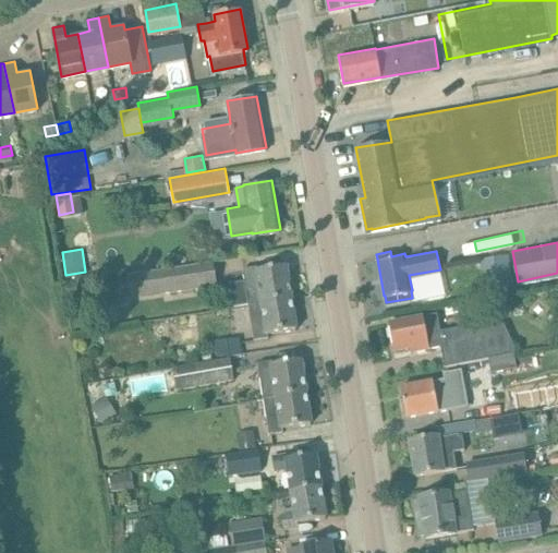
[(512,281),(508,256),(482,261),(486,287),(512,281)]
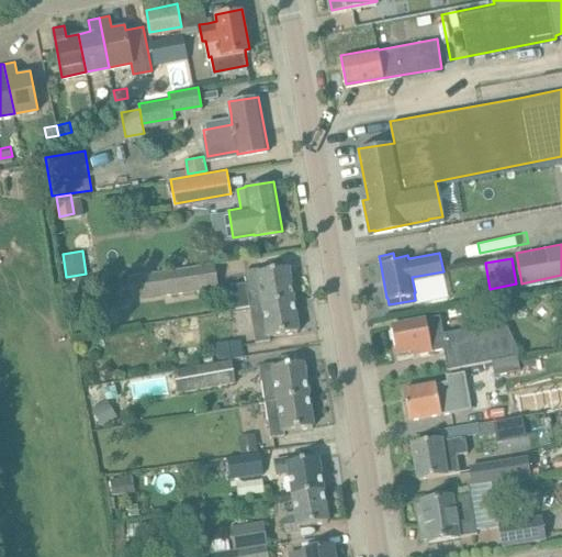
[(128,275),(132,297),(217,283),(213,262),(128,275)]
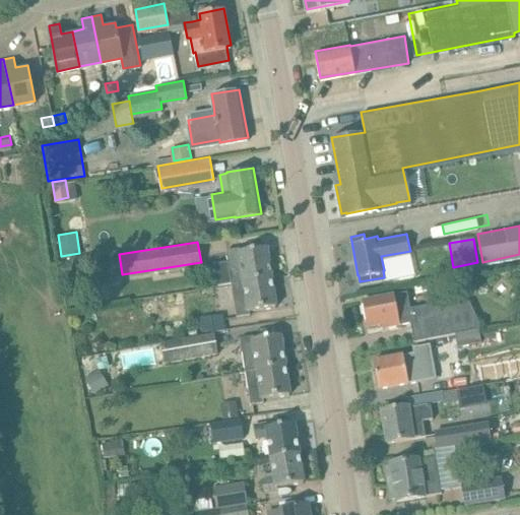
[(226,247),(232,281),(271,274),(266,245),(240,249),(240,245),(226,247)]
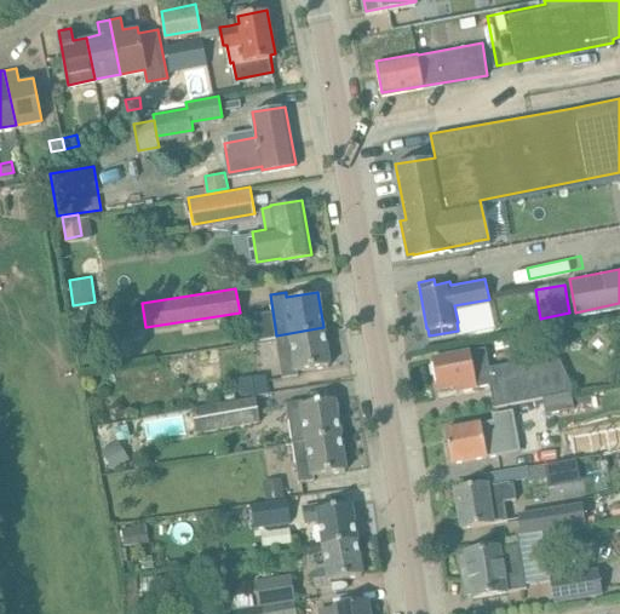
[(328,363),(323,327),(276,336),(282,374),(298,372),(298,368),(328,363)]
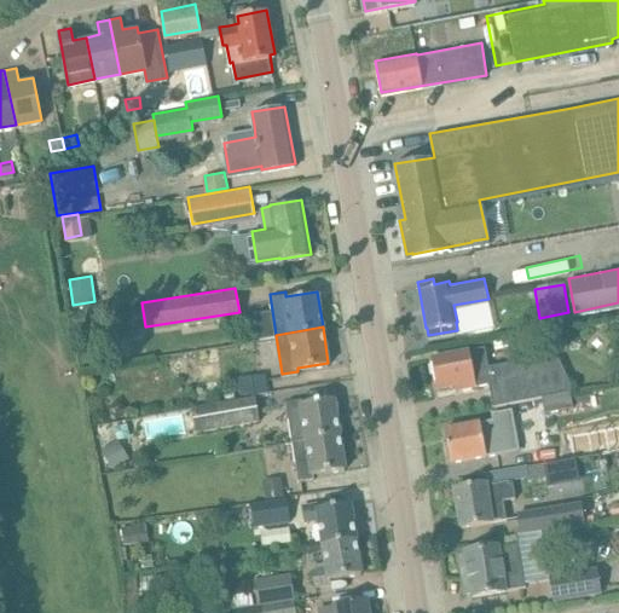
[(115,335),(119,354),(133,352),(129,333),(115,335)]
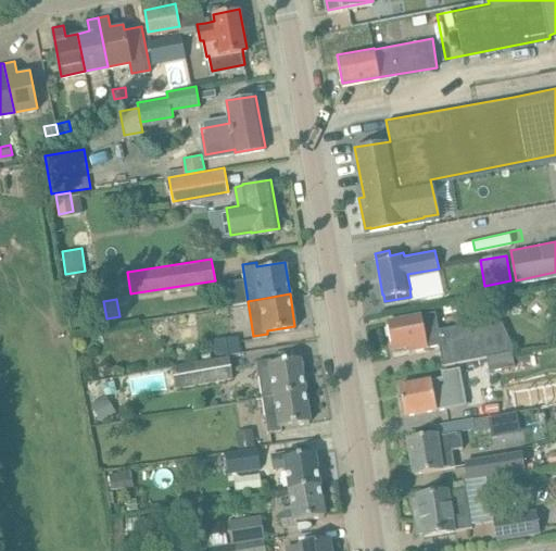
[(502,321),(463,328),(462,323),(439,327),(436,310),(387,320),(392,348),(408,345),(409,349),(444,342),(449,361),(513,348),(512,340),(502,321)]
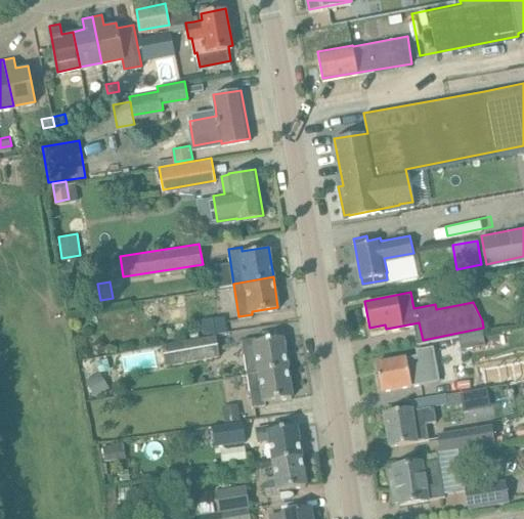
[(204,333),(226,330),(224,315),(202,318),(204,333)]
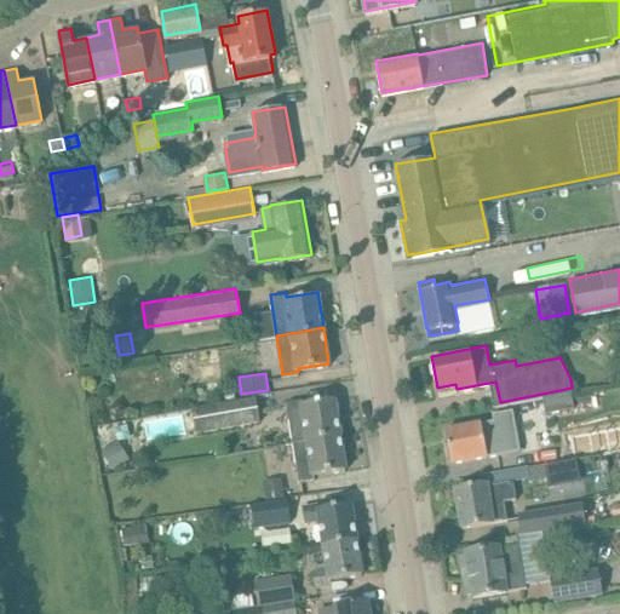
[(259,419),(254,395),(235,397),(225,399),(193,405),(196,429),(259,419)]
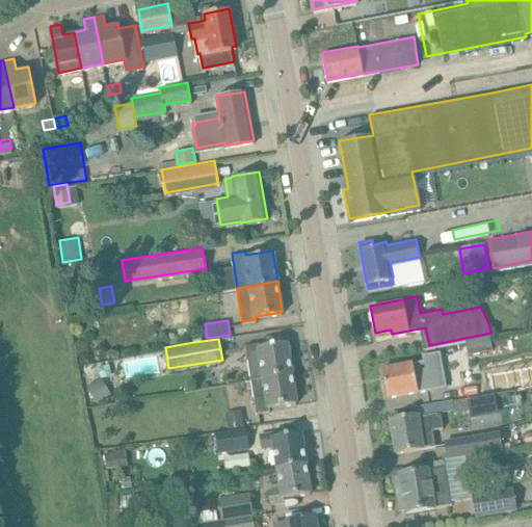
[(245,343),(250,377),(291,371),(287,340),(260,344),(259,341),(245,343)]
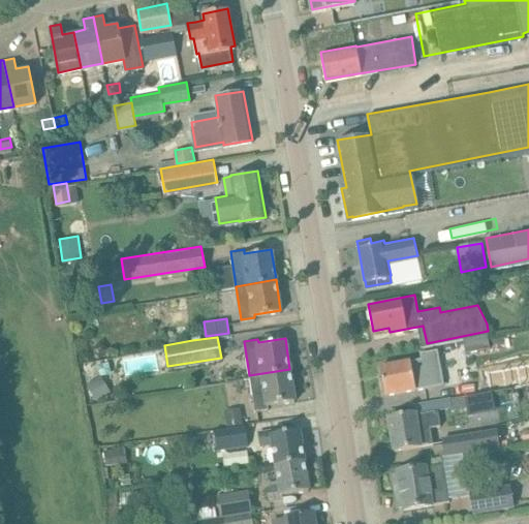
[(412,372),(446,366),(461,363),(458,347),(443,350),(442,344),(422,348),(423,357),(379,364),(384,393),(415,387),(412,372)]
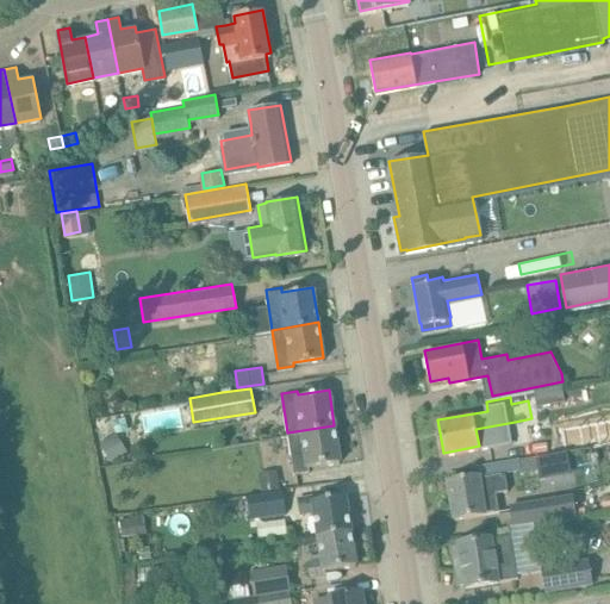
[(609,415),(562,423),(567,448),(609,440),(609,415)]
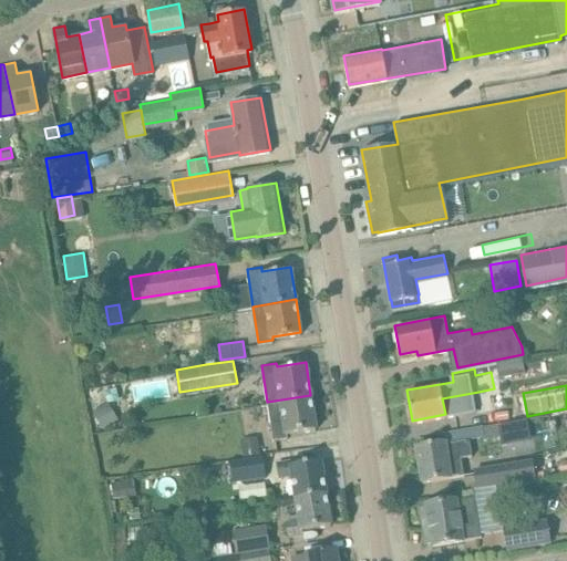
[(288,436),(287,432),(316,427),(310,395),(267,402),(272,438),(288,436)]
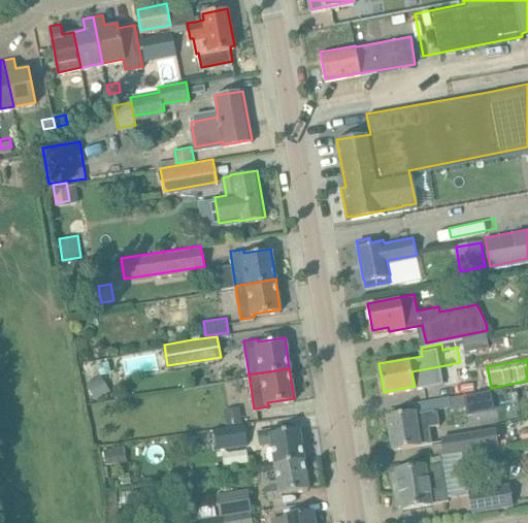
[(99,378),(90,383),(97,395),(106,391),(99,378)]
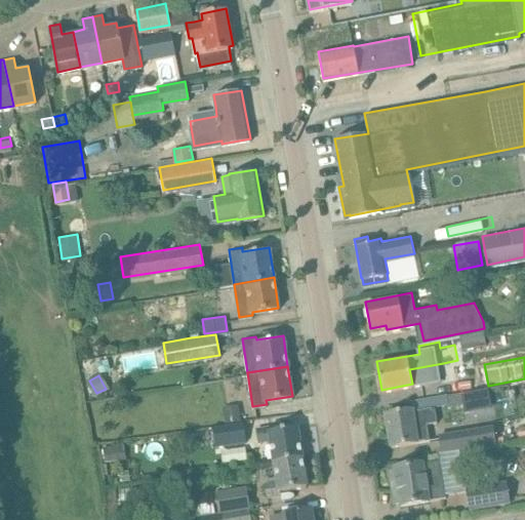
[(446,395),(448,405),(463,403),(461,392),(446,395)]
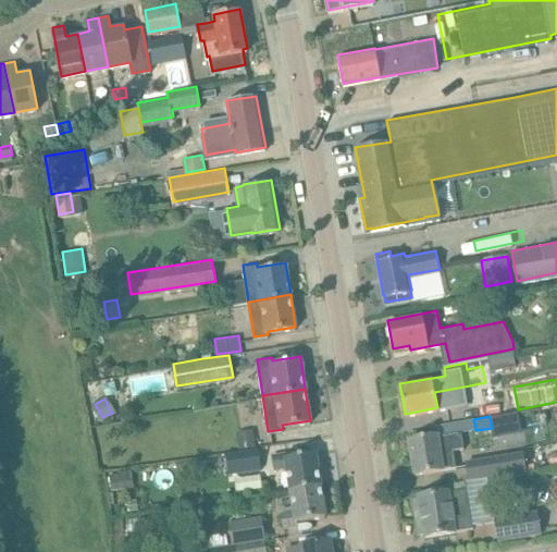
[(440,432),(469,425),(468,417),(437,424),(440,432)]
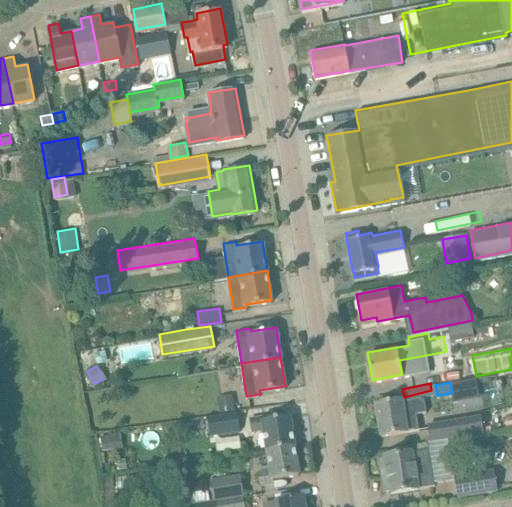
[(426,410),(424,394),(402,398),(402,397),(376,402),(381,433),(419,427),(416,411),(426,410)]
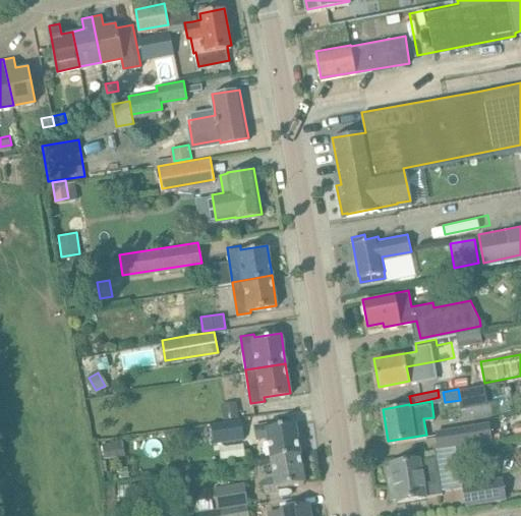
[(224,417),(238,414),(236,404),(222,406),(224,417)]
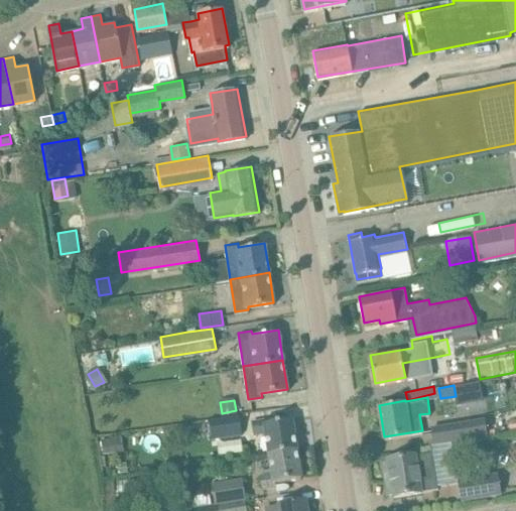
[(209,417),(211,430),(241,425),(238,412),(209,417)]
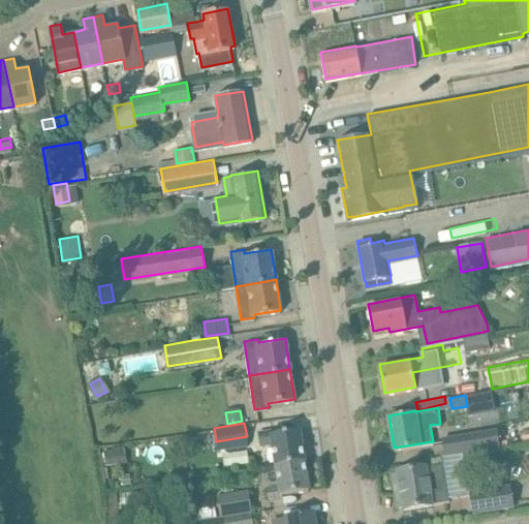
[(273,440),(276,462),(304,458),(299,428),(272,432),(272,428),(258,430),(260,442),(273,440)]
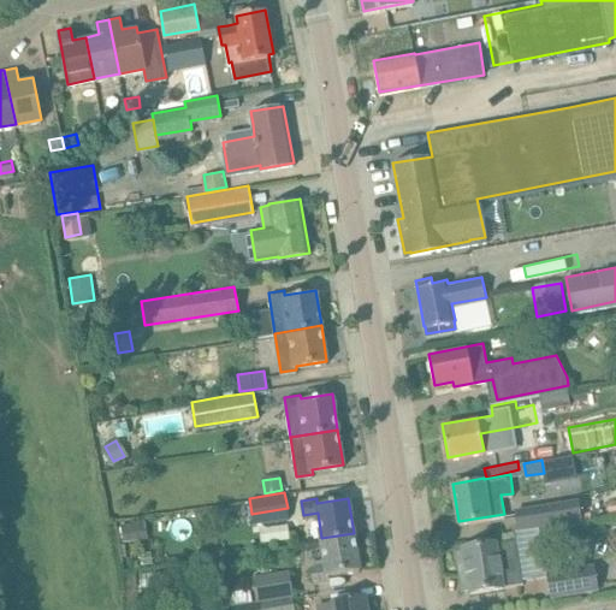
[(578,498),(515,508),(519,527),(580,517),(578,498)]
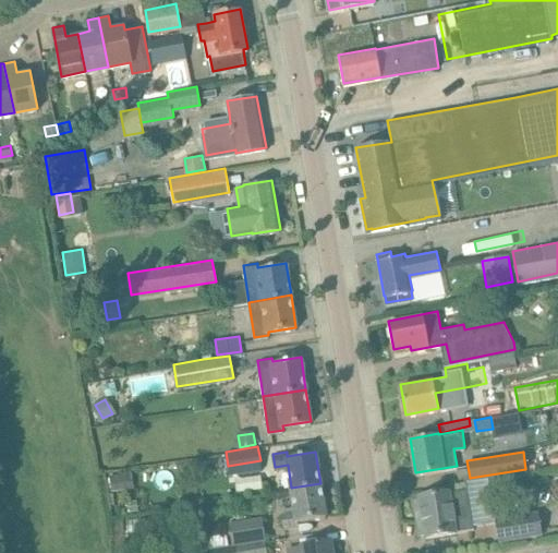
[(325,515),(320,483),(291,488),(294,511),(281,513),(283,526),(298,524),(298,519),(325,515)]
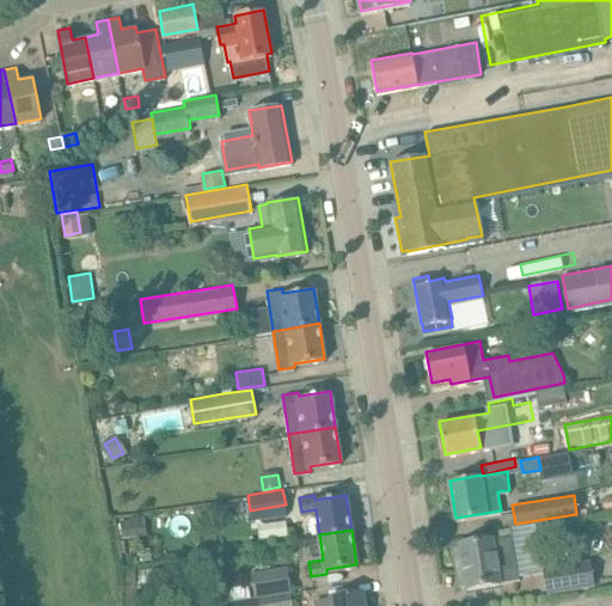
[(463,561),(467,587),(520,577),(513,534),(460,543),(460,546),(454,546),(457,562),(463,561)]
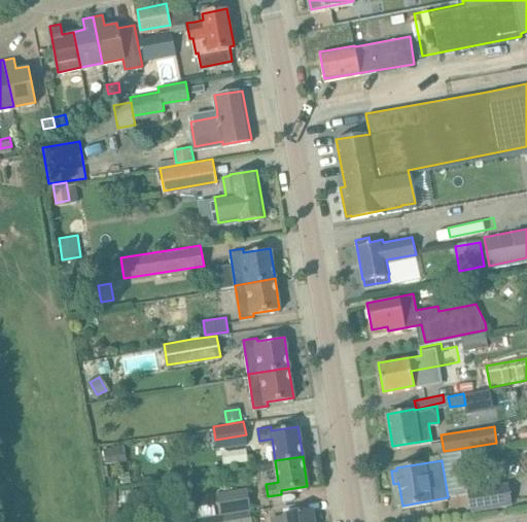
[(467,488),(470,507),(511,500),(507,481),(467,488)]
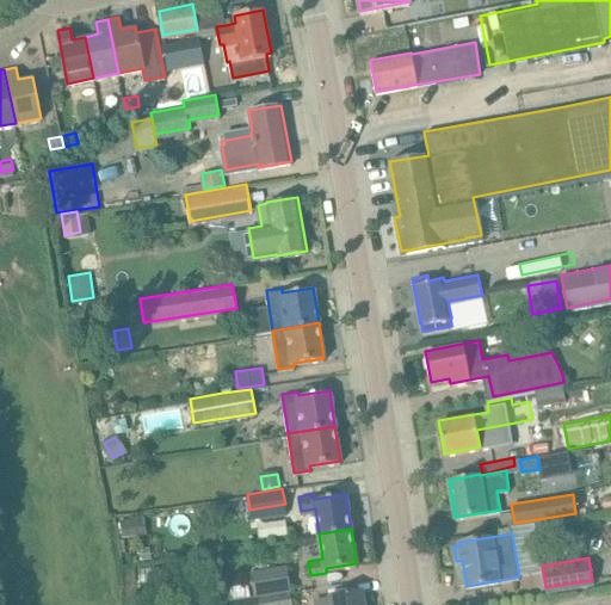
[(285,563),(250,568),(253,593),(263,592),(285,588),(289,587),(285,563)]
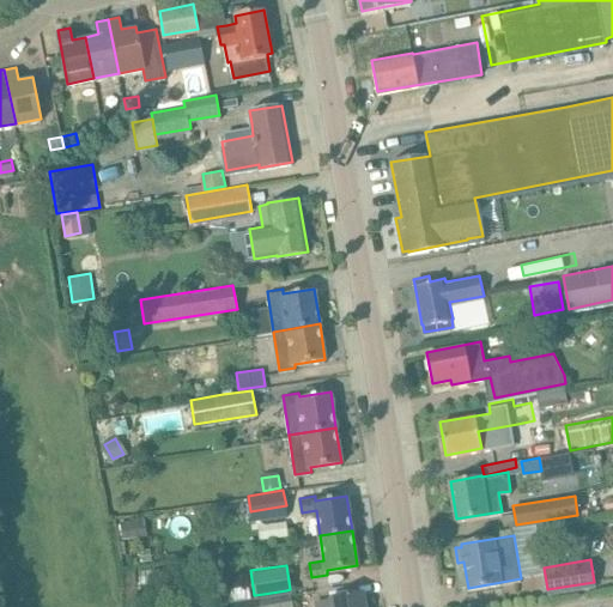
[(291,606),(290,592),(261,596),(262,606),(291,606)]
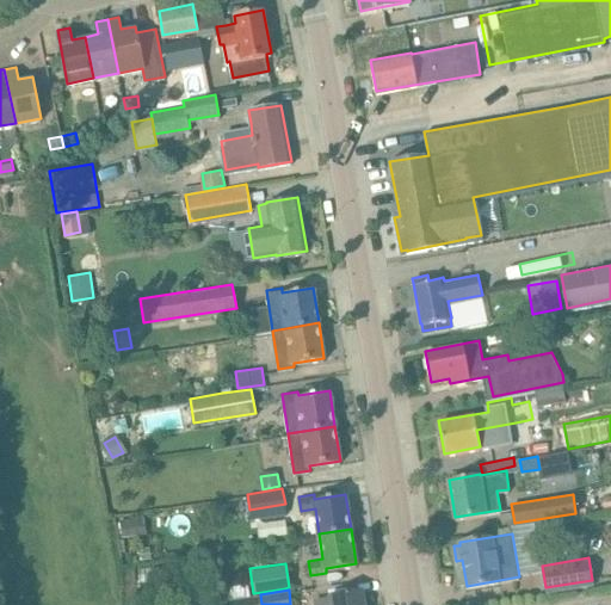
[(332,594),(313,597),(313,604),(362,604),(360,590),(332,594)]
